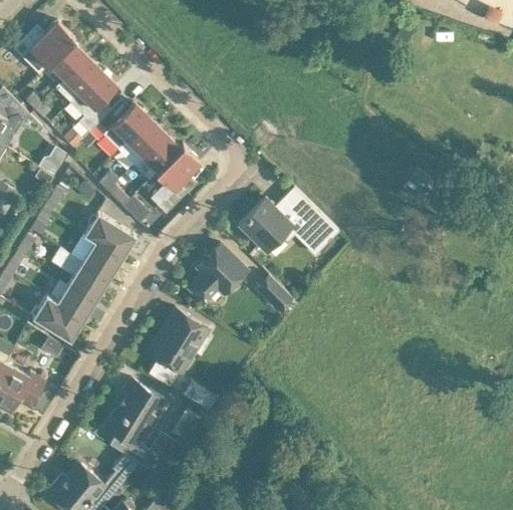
[(480,17),(495,25),(501,14),(486,6),(480,17)]
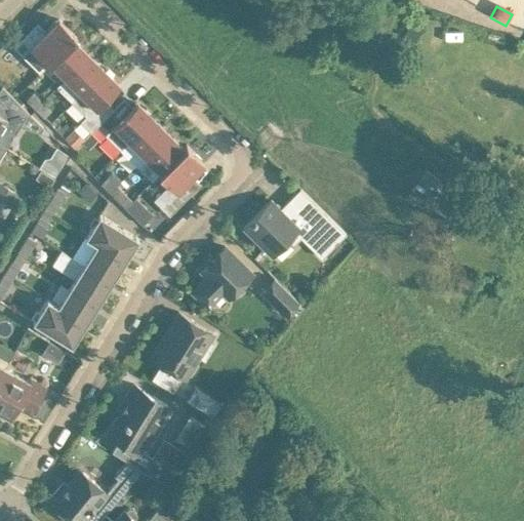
[(14,50),(40,76),(50,66),(74,42),(77,39),(62,25),(56,25),(40,41),(31,33),(14,50)]
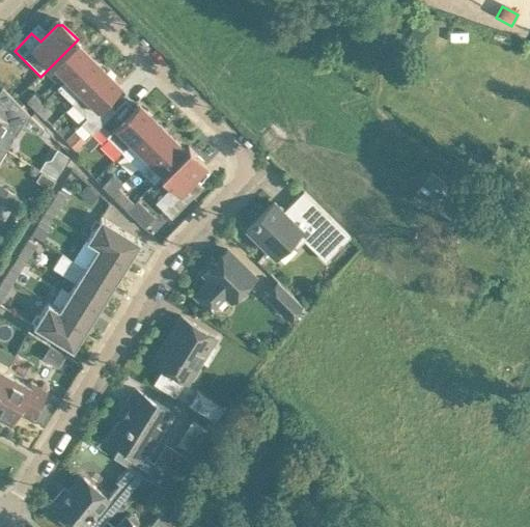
[(51,66),(66,82),(88,59),(84,55),(85,53),(75,43),(51,66)]
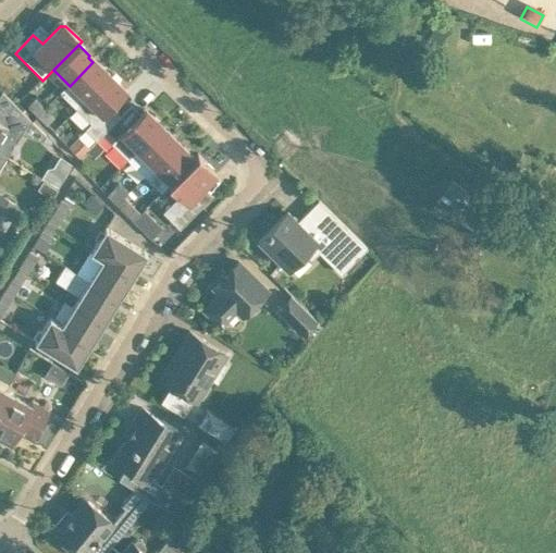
[(93,62),(70,86),(60,95),(76,111),(111,76),(100,65),(98,68),(93,62)]
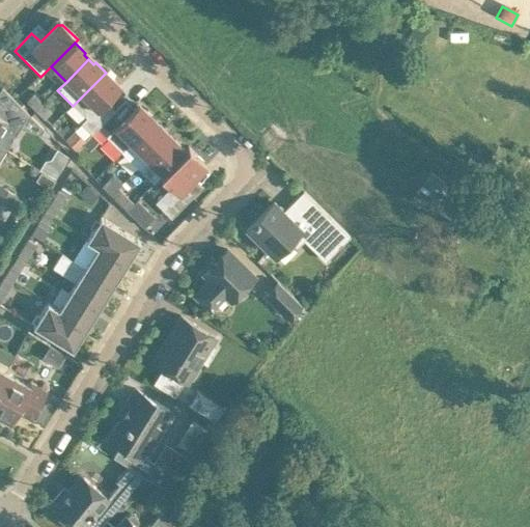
[(94,134),(108,120),(113,115),(104,107),(120,90),(115,85),(116,84),(106,73),(73,106),(87,119),(82,126),(92,136),(94,134)]
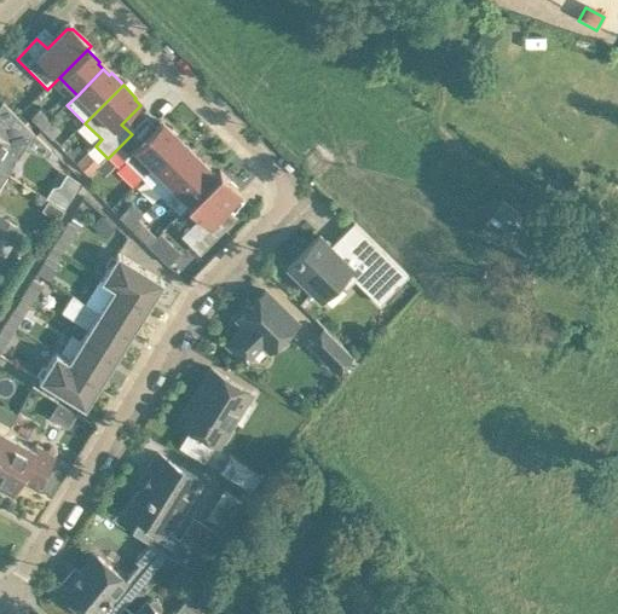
[(47,158),(51,152),(4,105),(0,109),(0,160),(5,152),(18,161),(26,150),(47,158)]
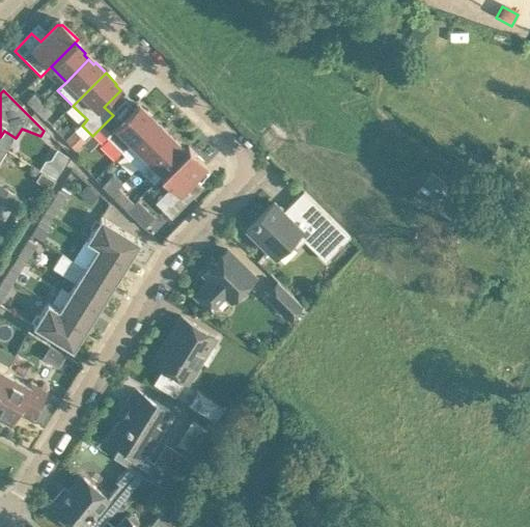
[(33,96),(27,104),(36,113),(43,106),(33,96)]
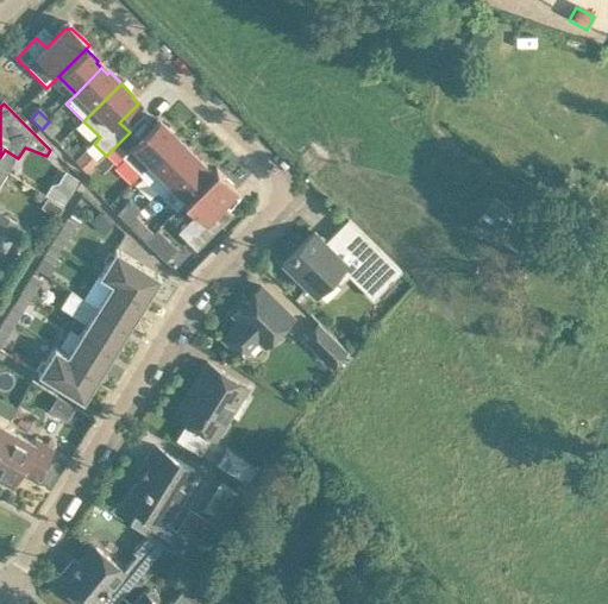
[(60,132),(49,121),(42,130),(51,139),(60,132)]
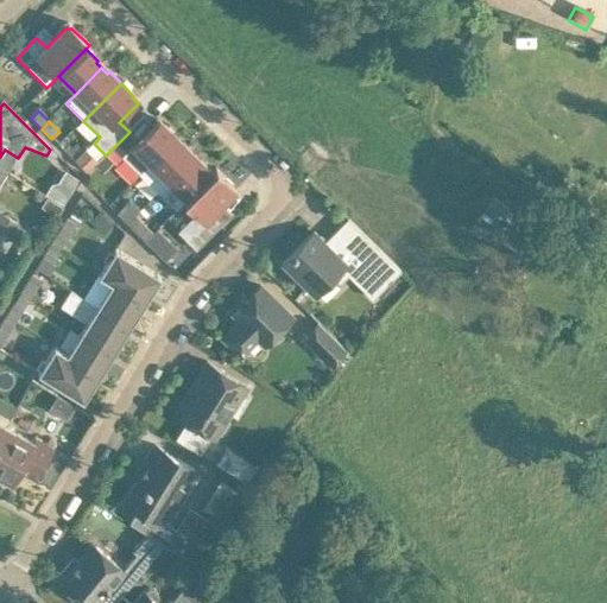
[(134,148),(122,160),(140,178),(178,140),(166,127),(164,129),(158,124),(139,143),(130,132),(124,138),(134,148)]
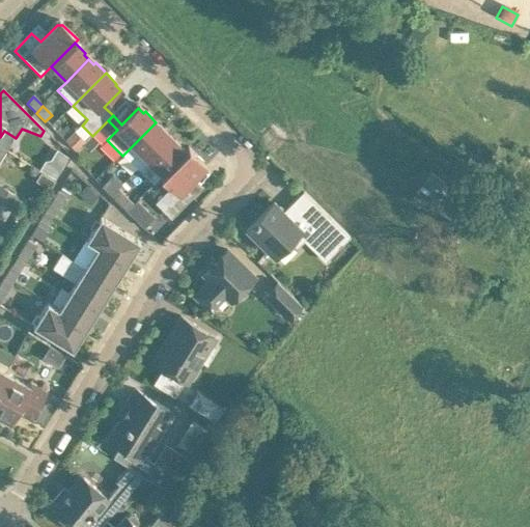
[(165,135),(166,133),(156,122),(122,156),(138,170),(169,139),(165,135)]
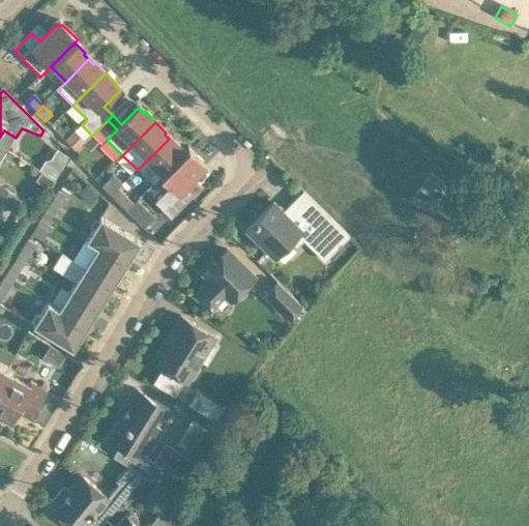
[(66,128),(59,136),(65,142),(72,134),(66,128)]
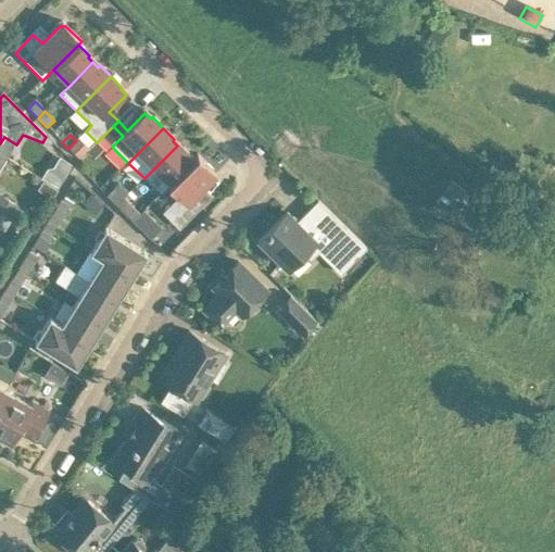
[(79,160),(89,149),(78,139),(76,140),(68,149),(79,160)]
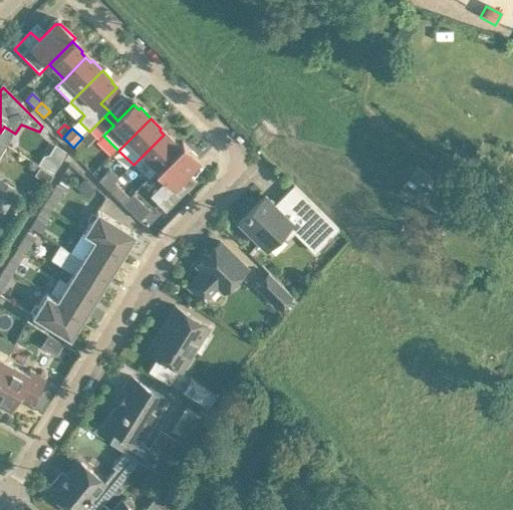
[(134,165),(149,180),(156,173),(181,148),(171,138),(168,140),(164,135),(134,165)]
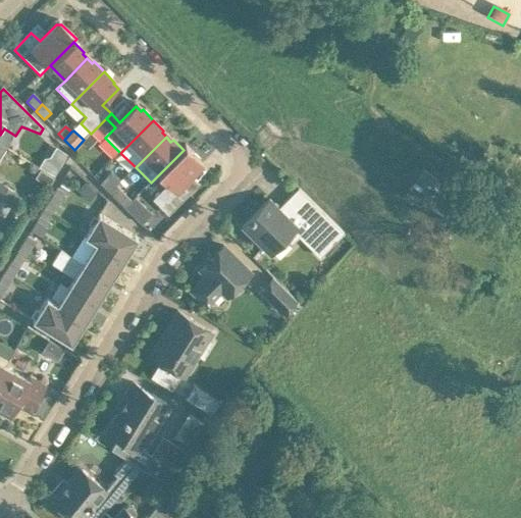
[(202,162),(186,147),(184,150),(158,175),(168,186),(153,202),(155,203),(169,217),(194,193),(185,184),(201,167),(202,162)]
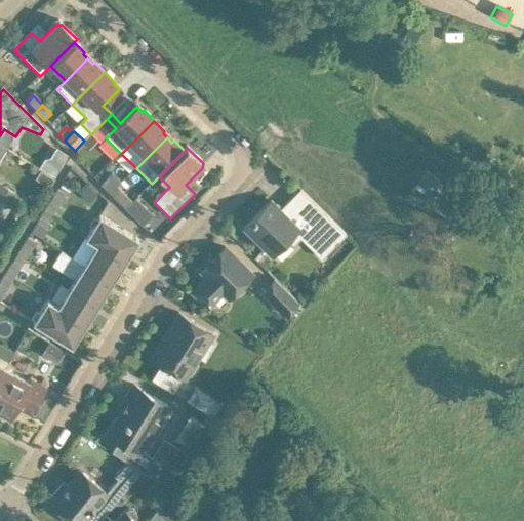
[(44,162),(39,171),(54,181),(55,179),(62,168),(49,161),(44,162)]
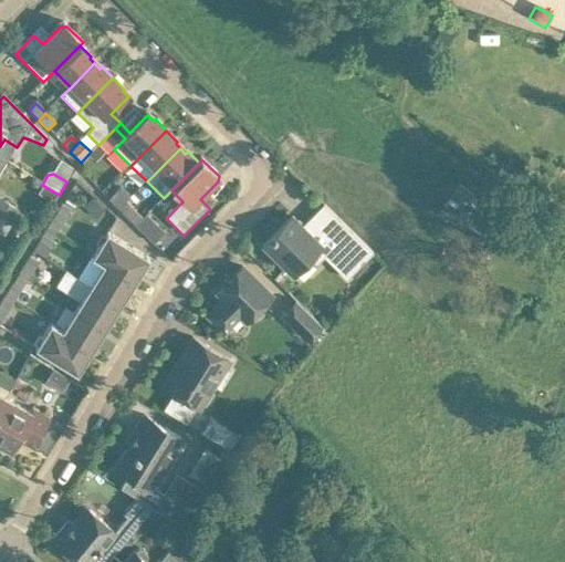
[(116,194),(110,201),(118,210),(126,204),(116,194)]
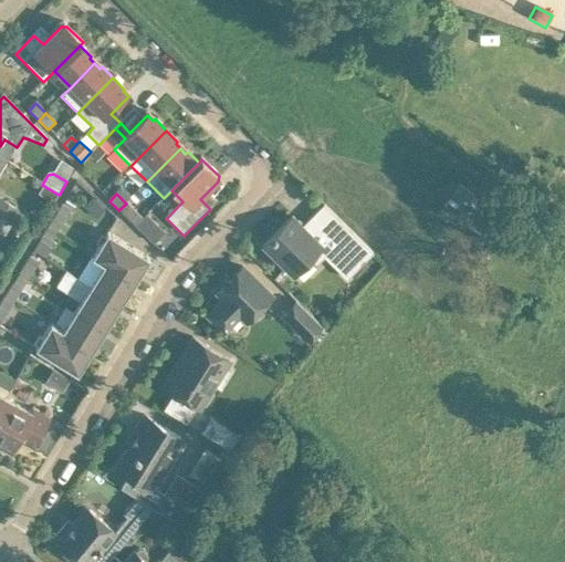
[(63,206),(71,211),(76,204),(67,199),(63,206)]
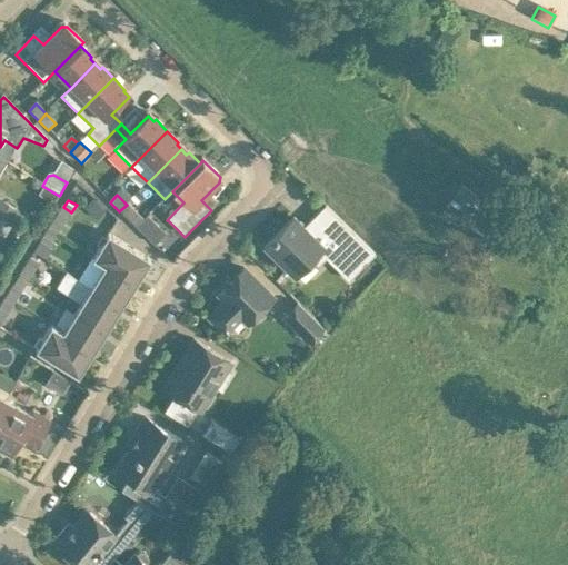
[(0,208),(0,215),(21,220),(25,207),(2,201),(0,208)]
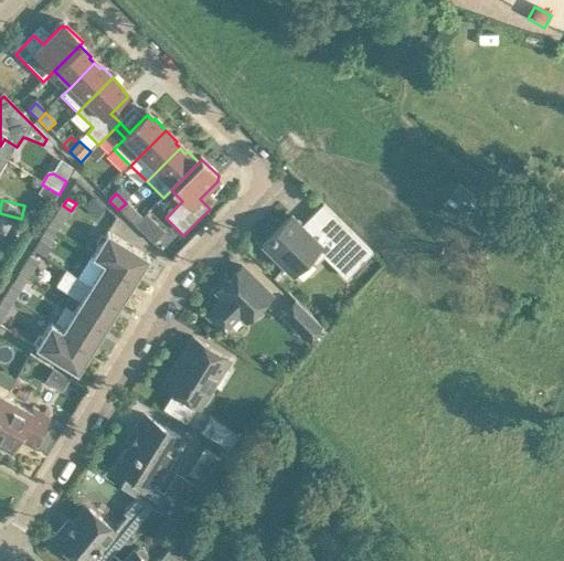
[(126,203),(118,210),(135,226),(142,220),(126,203)]
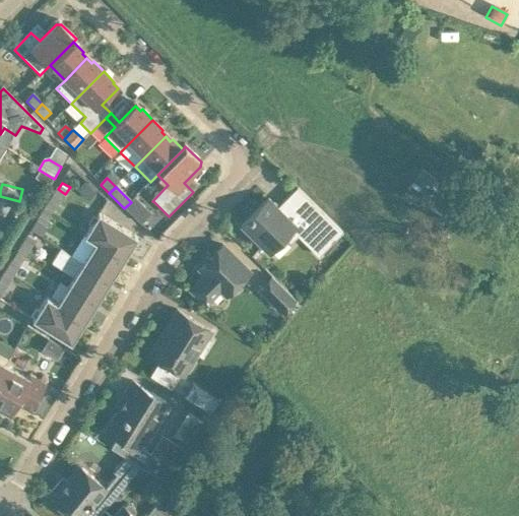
[(54,212),(65,194),(58,189),(47,207),(44,212),(51,217),(54,212)]
